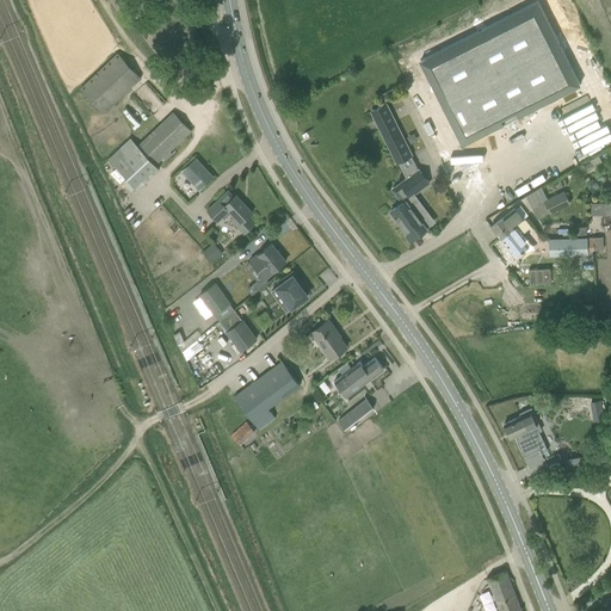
[(538,1),(419,61),(442,105),(464,94),(485,135),(581,87),(538,1)]
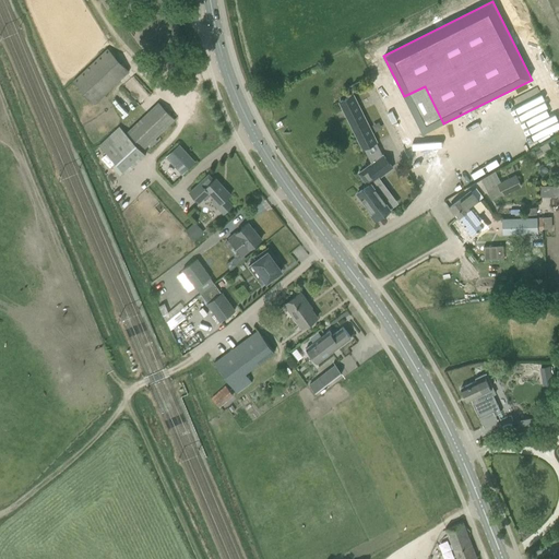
[(129,71),(108,49),(73,81),(94,104),(129,71)]
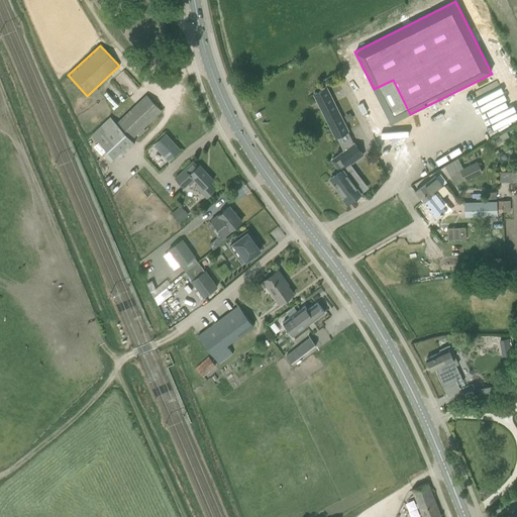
[(327,87),(312,94),(334,138),(336,137),(343,151),(347,148),(353,143),(347,131),(348,131),(327,87)]
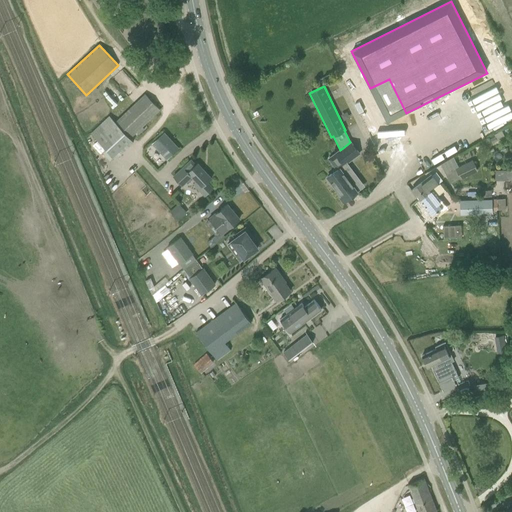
[(134,141),(130,137),(159,109),(145,94),(115,122),(109,115),(101,123),(126,149),(134,141)]
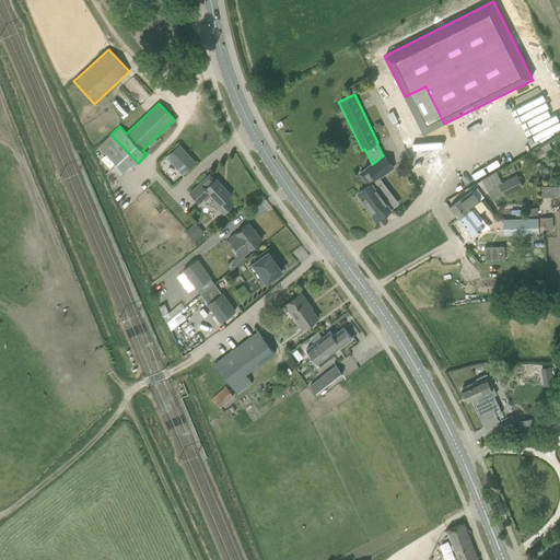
[(182,175),(196,162),(179,144),(165,158),(182,175)]
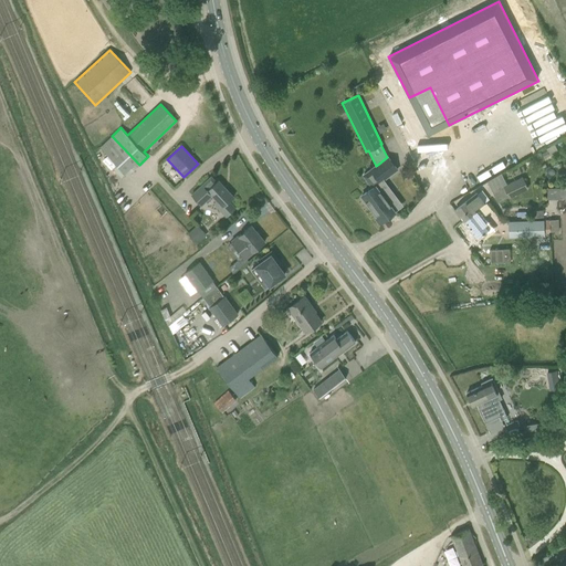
[(373,187),(362,196),(371,209),(381,222),(395,211),(387,200),(391,197),(380,181),(384,179),(397,169),(388,157),(387,157),(380,163),(376,166),(363,175),(373,187)]
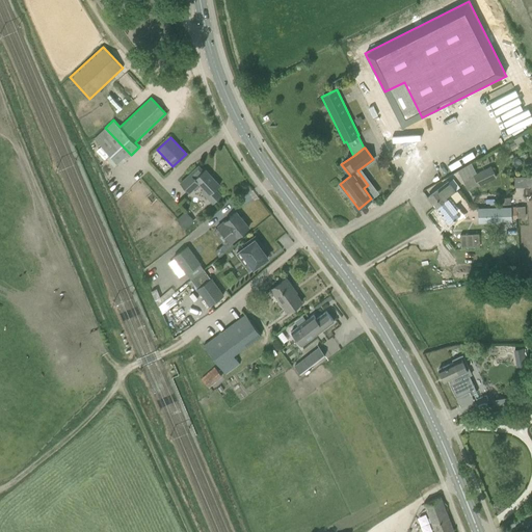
[(190,174),(180,184),(190,194),(200,185),(203,189),(201,191),(213,205),(221,196),(215,189),(219,186),(205,169),(203,171),(198,166),(190,174)]
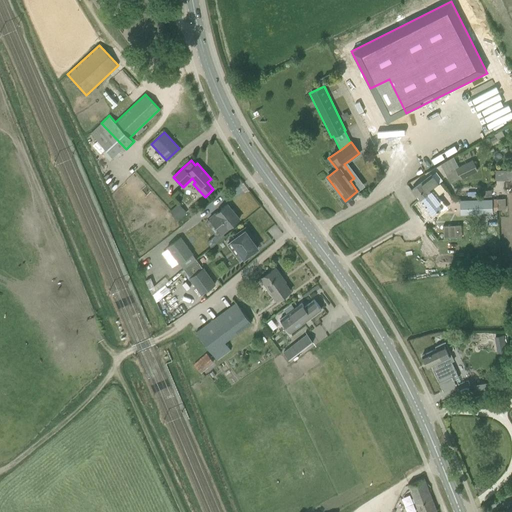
[(461,179),(478,171),(473,160),(445,173),(450,183),(460,178),(461,179)]
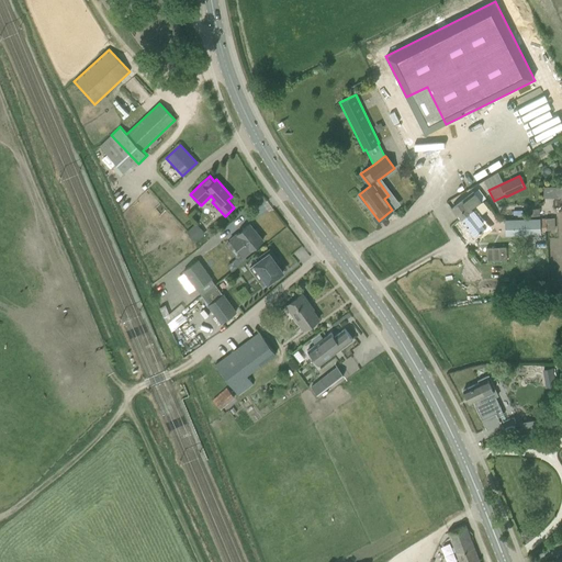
[(561,186),(546,186),(546,197),(561,197),(561,186)]
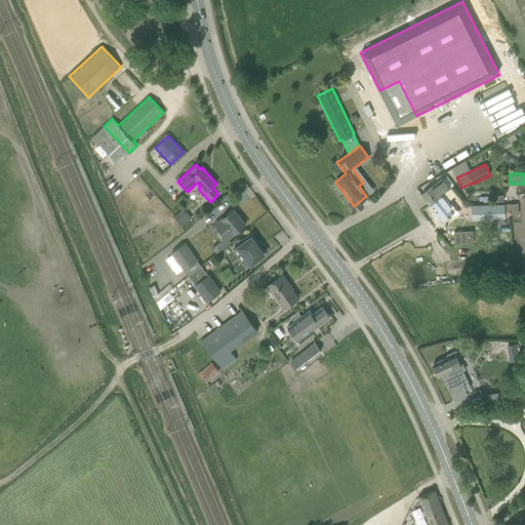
[(421,195),(429,204),(449,189),(442,178),(421,195)]
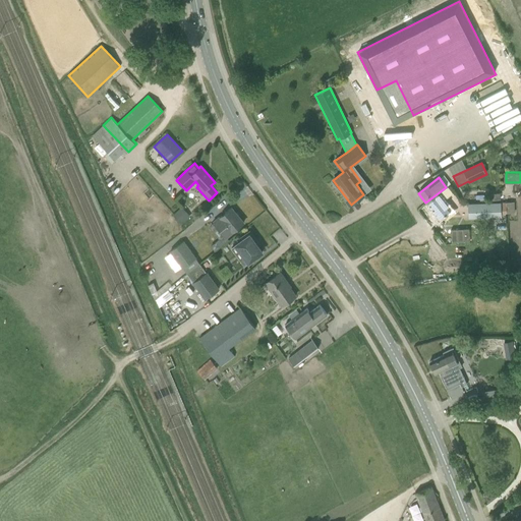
[(446,187),(425,203),(435,214),(454,197),(446,187)]
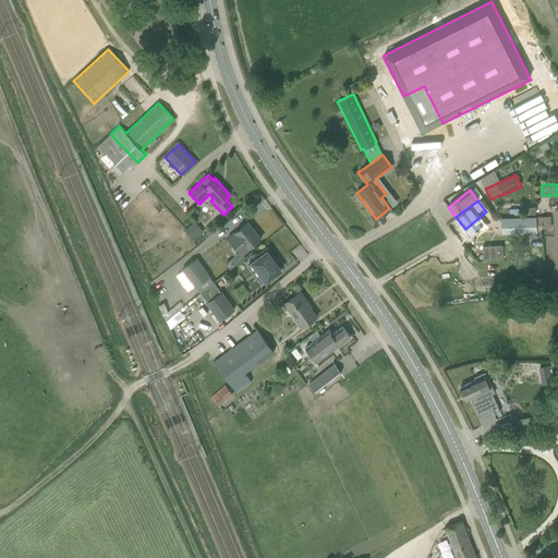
[(535,217),(508,218),(509,233),(536,232),(536,230),(542,229),(546,228),(550,228),(552,228),(550,216),(535,217)]
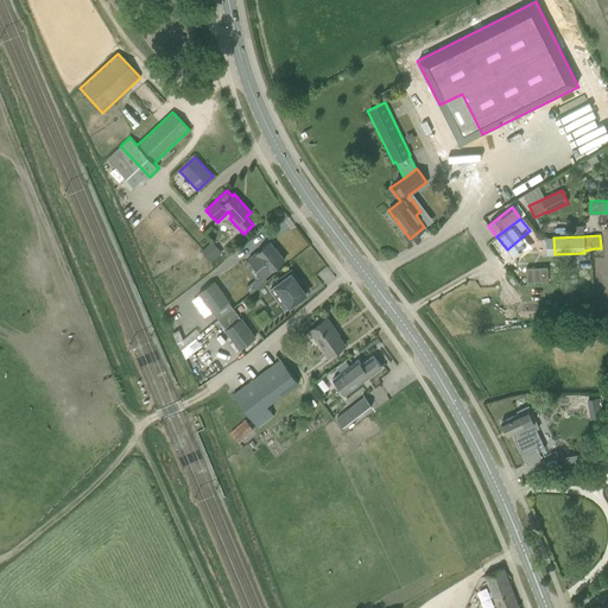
[(203,249),(213,261),(225,251),(214,239),(203,249)]
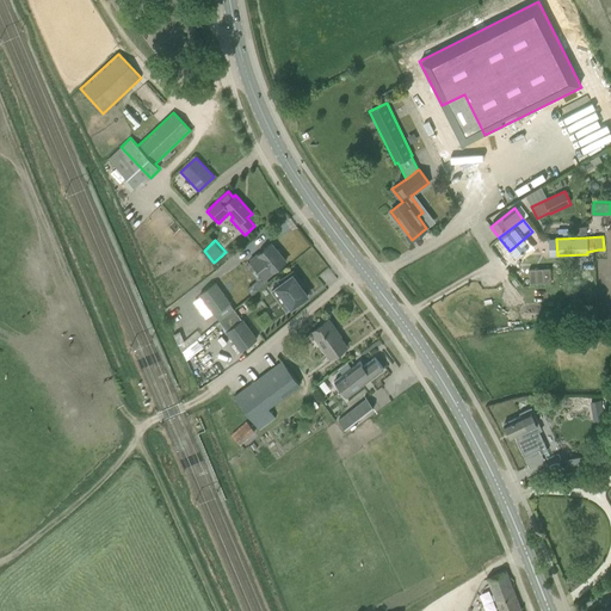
[(285,261),(271,244),(258,254),(251,260),(265,278),(272,272),(285,261)]
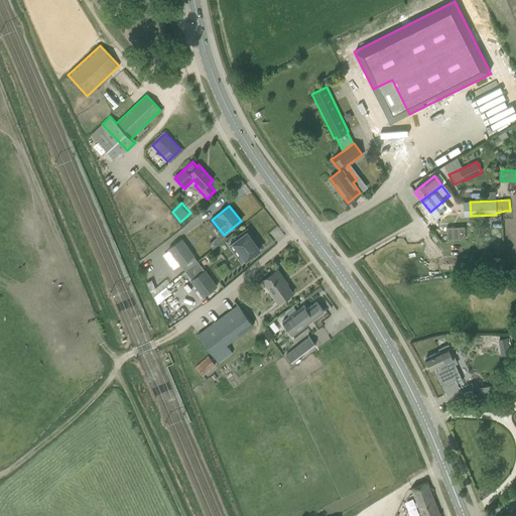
[(246,260),(259,250),(252,240),(254,238),(247,229),(237,236),(239,238),(233,242),(242,255),(238,258),(242,262),(246,259),(246,260)]
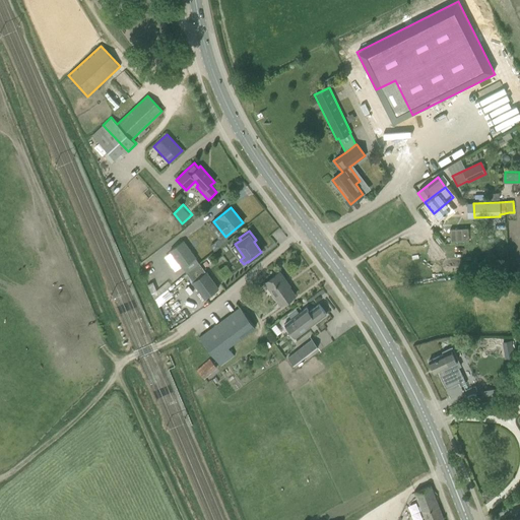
[(195,257),(183,241),(170,251),(182,267),(186,273),(199,263),(195,257)]
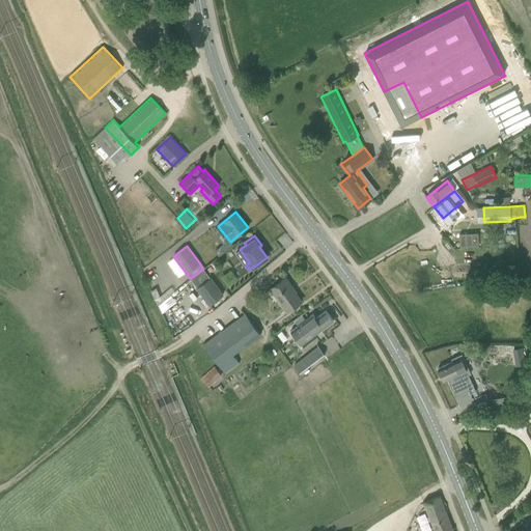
[(208,305),(222,295),(203,269),(190,279),(208,305)]
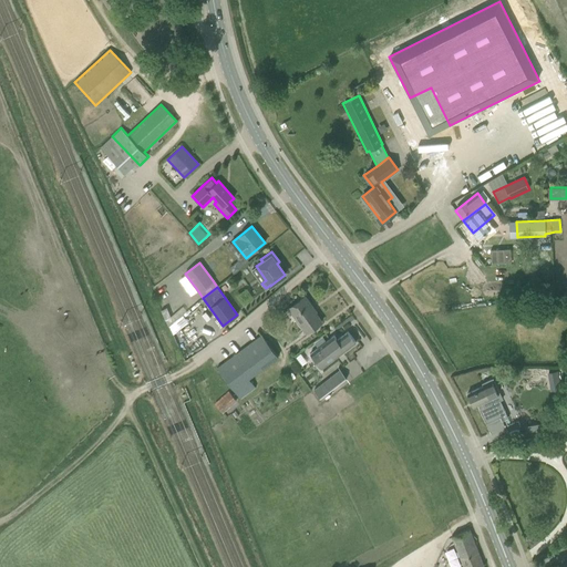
[(290,308),(297,317),(299,319),(297,320),(307,333),(321,322),(313,311),(313,312),(308,306),(310,305),(305,297),(288,308),(289,309),(290,308)]
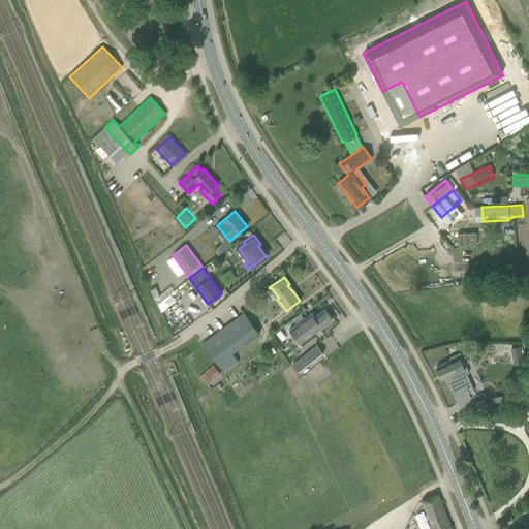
[(300,344),(323,325),(332,319),(324,309),(314,317),(311,313),(289,330),(300,344)]
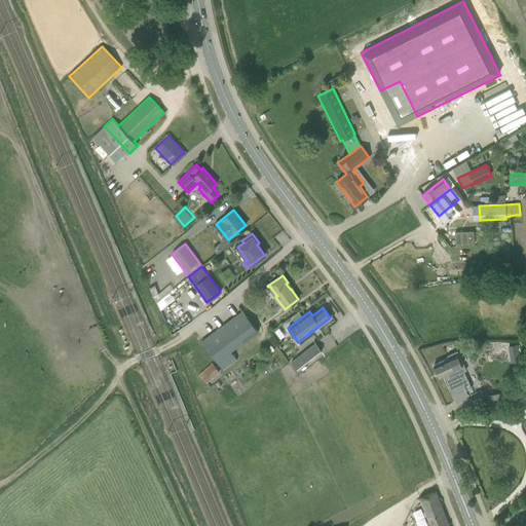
[(291,362),(297,370),(322,351),(315,343),(291,362)]
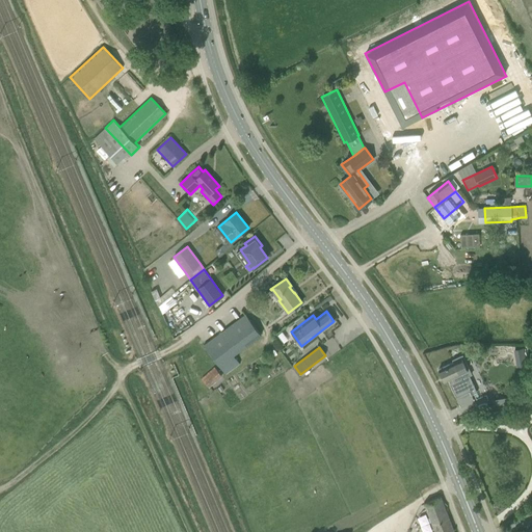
[(523,348),(513,349),(514,356),(524,355),(523,348)]
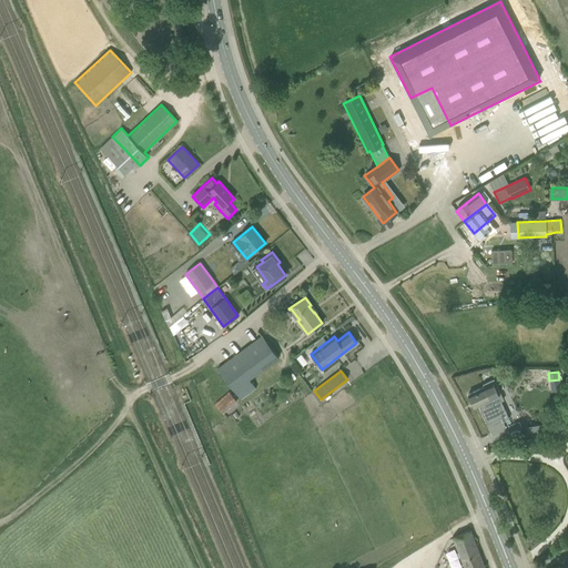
[(255,388),(249,379),(233,391),(240,399),(255,388)]
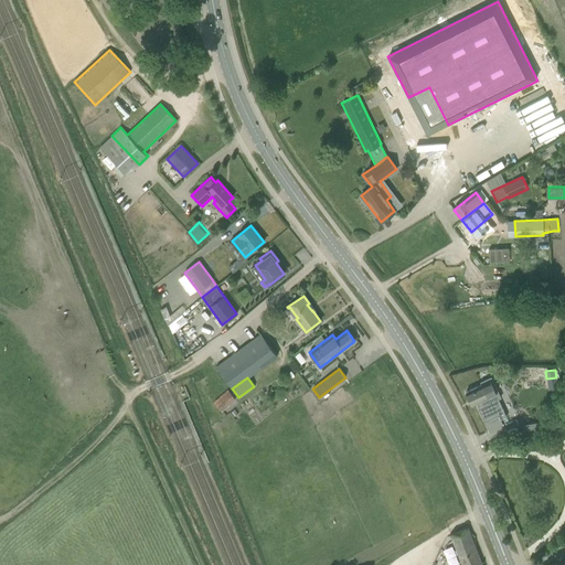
[(471,405),(476,403),(478,407),(477,407),(483,422),(498,416),(500,419),(505,417),(498,398),(500,397),(491,377),(480,382),(481,385),(466,392),(471,405)]
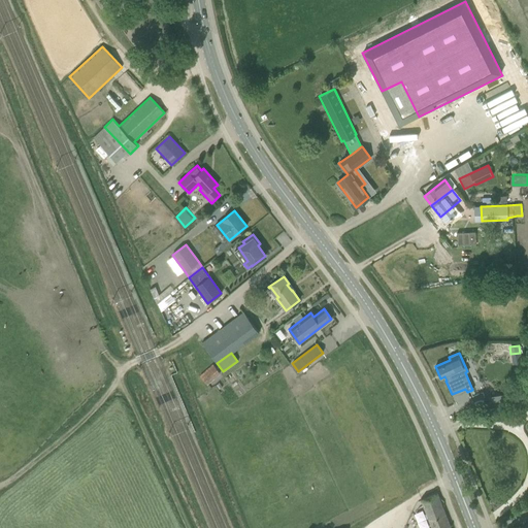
[(212,364),(200,375),(208,385),(221,373),(212,364)]
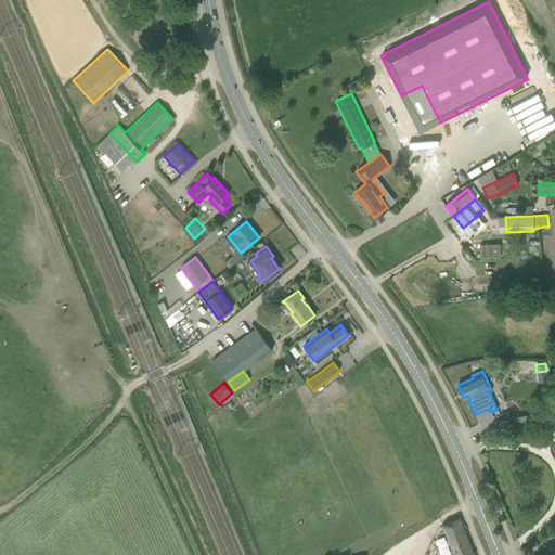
[(451,549),(468,542),(459,517),(441,524),(451,549)]
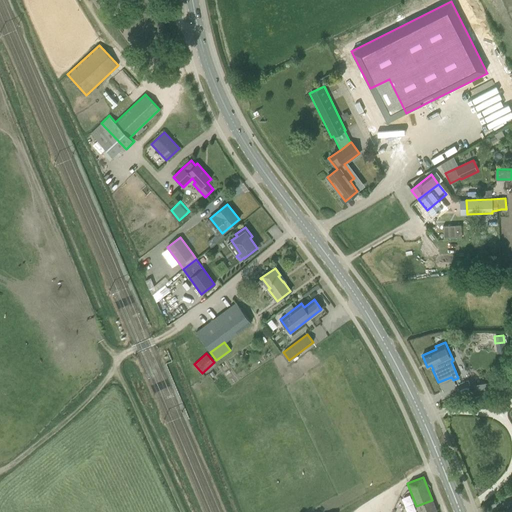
[(436,511),(432,500),(416,506),(418,511),(436,511)]
